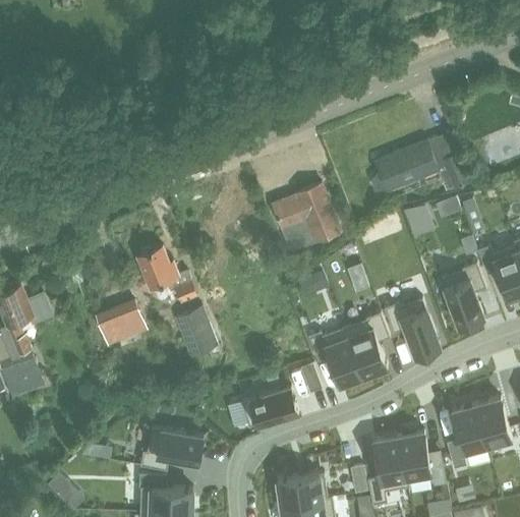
[(377,176),(370,182),(374,191),(383,191),(387,189),(387,190),(445,167),(454,190),(469,184),(448,132),(376,161),(381,175),(377,176)]
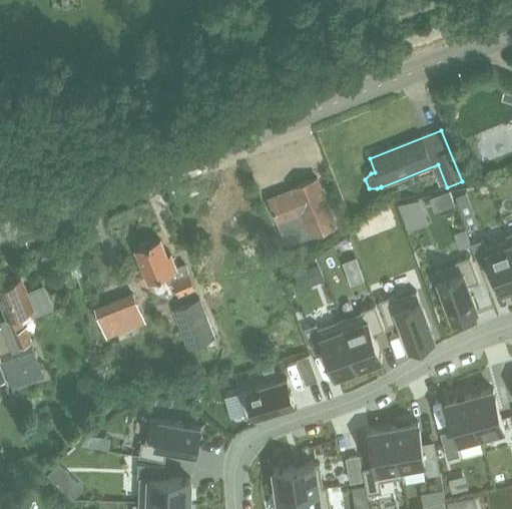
[(287,246),(335,227),(316,179),(291,189),(292,190),(268,200),(278,225),(278,226),(287,246)]
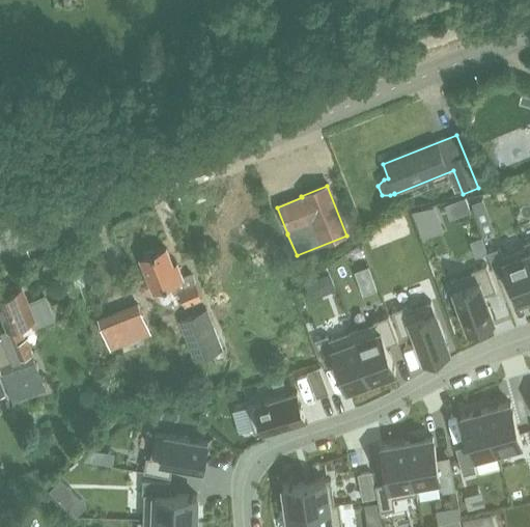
[(471,207),(474,217),(485,213),(482,203),(471,207)]
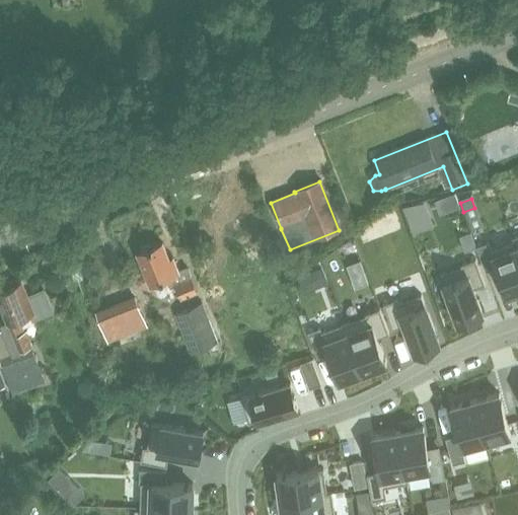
[(408,240),(397,213),(356,241),(362,258),(392,245),(408,240)]
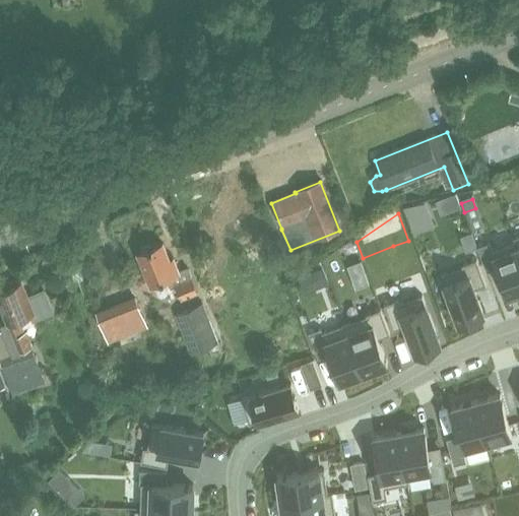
[(471,236),(459,241),(465,256),(476,251),(476,250),(471,236)]
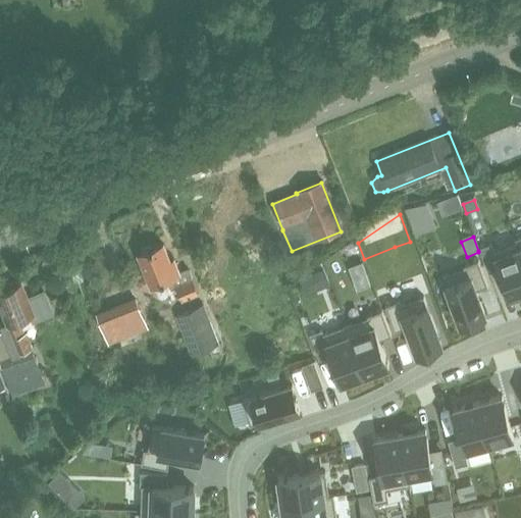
[(140,254),(137,256),(150,288),(171,279),(180,302),(197,295),(191,280),(188,272),(178,276),(172,261),(168,263),(161,246),(150,251),(149,249),(140,253),(140,254)]
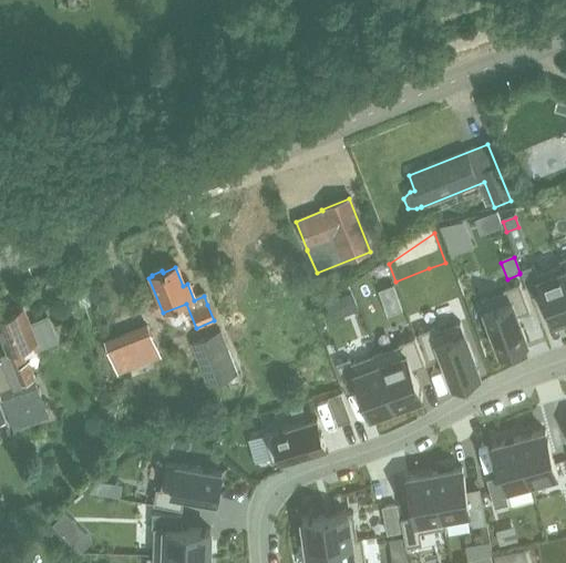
[(533,268),(520,273),(520,274),(530,300),(543,296),(554,326),(565,320),(565,278),(562,268),(561,268),(536,277),(533,268)]
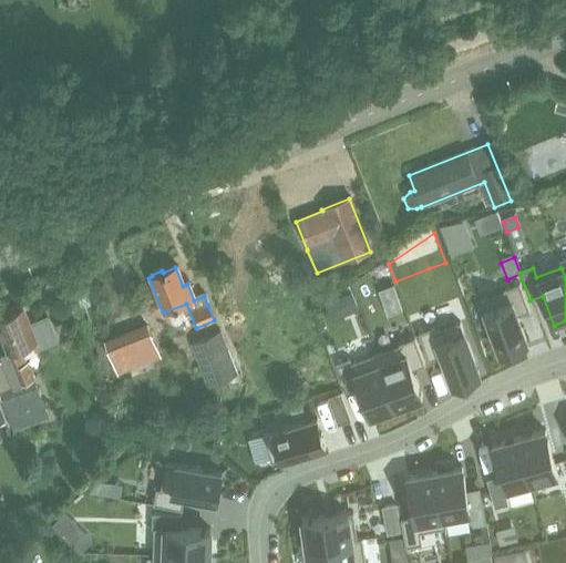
[(504,294),(480,304),(500,356),(526,346),(516,319),(528,314),(518,287),(503,293),(504,294)]
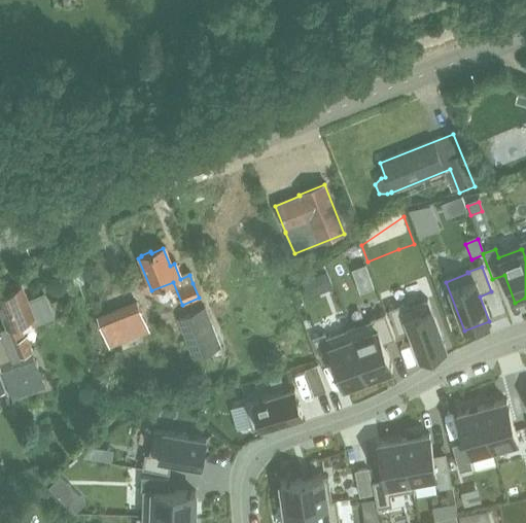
[(301,283),(307,301),(332,291),(326,274),(301,283)]
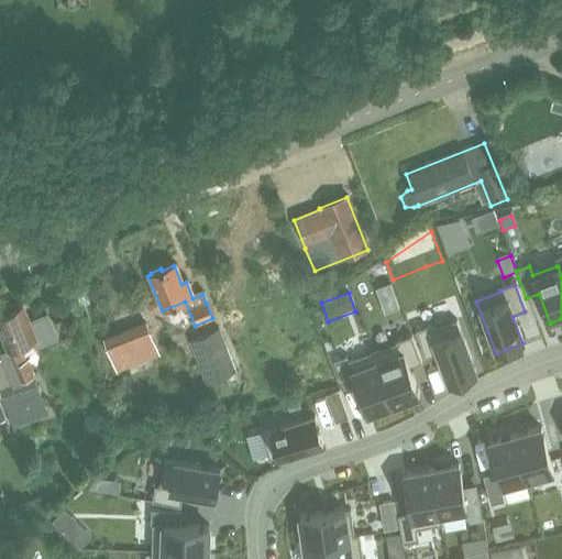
[(0,338),(6,353),(0,355),(0,359),(1,362),(11,387),(0,391),(0,396),(12,429),(48,416),(35,382),(28,362),(21,364),(17,351),(23,349),(31,346),(33,351),(56,341),(46,315),(26,322),(21,306),(0,314),(0,338)]
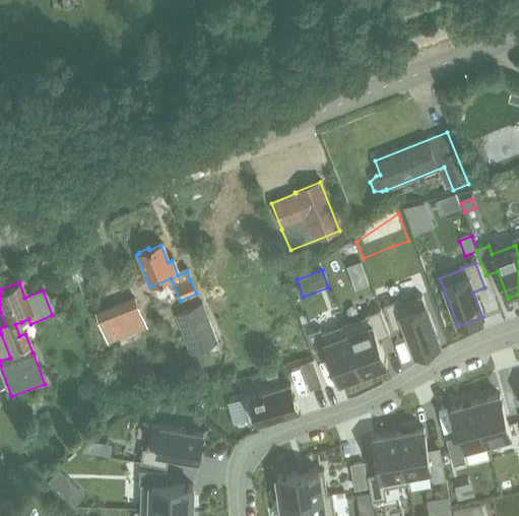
[(396,303),(383,308),(392,333),(404,328),(414,357),(439,347),(422,299),(398,307),(396,303)]
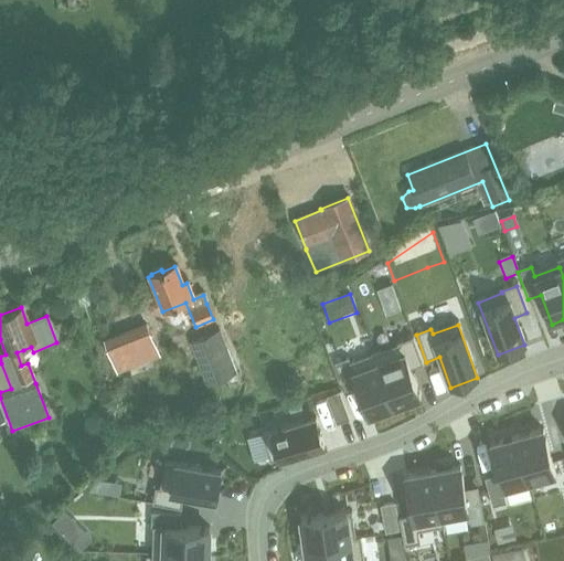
[(145,350),(153,347),(146,329),(137,332),(145,350)]
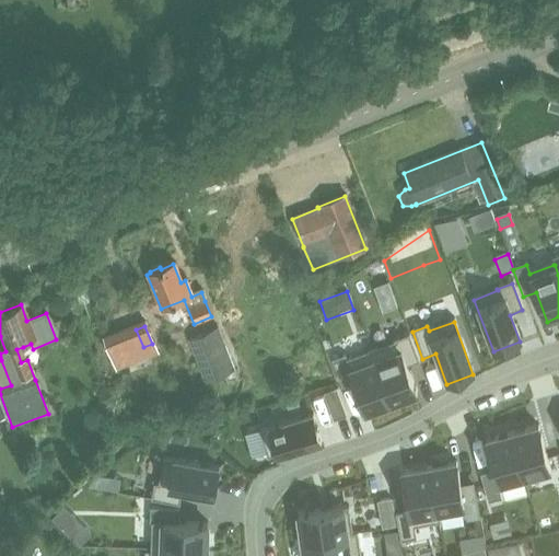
[(217,328),(187,340),(205,384),(234,372),(217,328)]
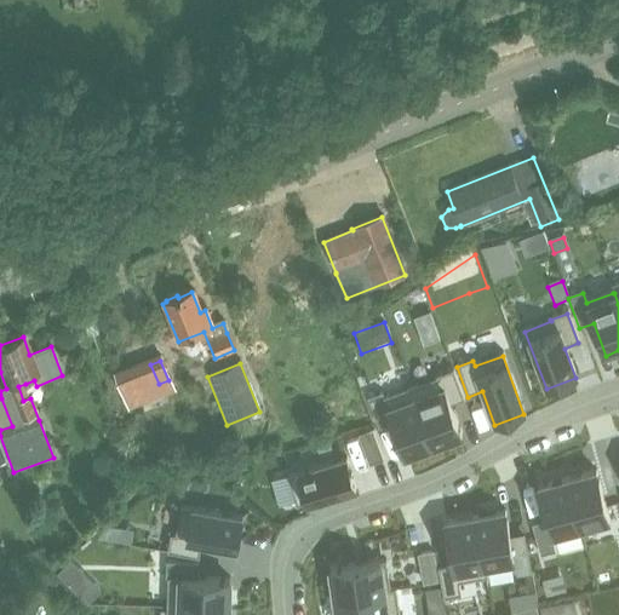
[(437,380),(411,390),(433,448),(462,437),(450,407),(464,402),(453,372),(436,378),(437,380)]
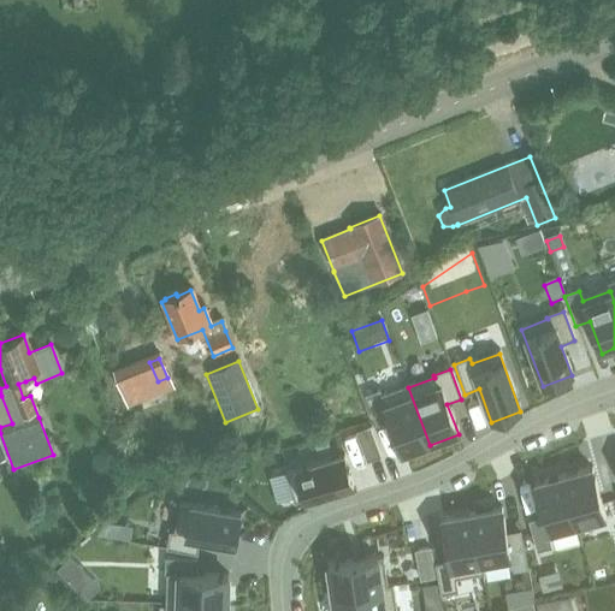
[(120,391),(131,387),(125,372),(114,377),(120,391)]
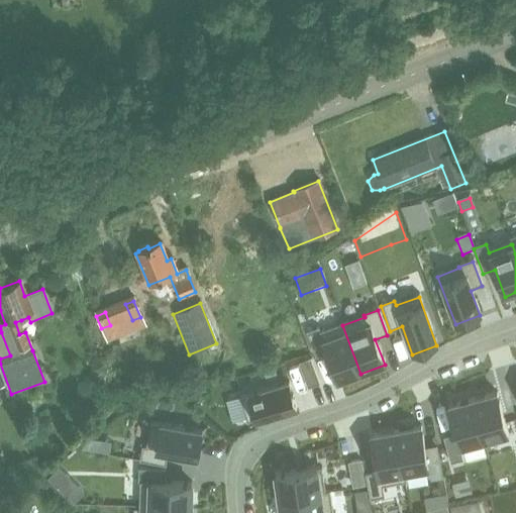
[(144,327),(140,317),(132,320),(136,330),(144,327)]
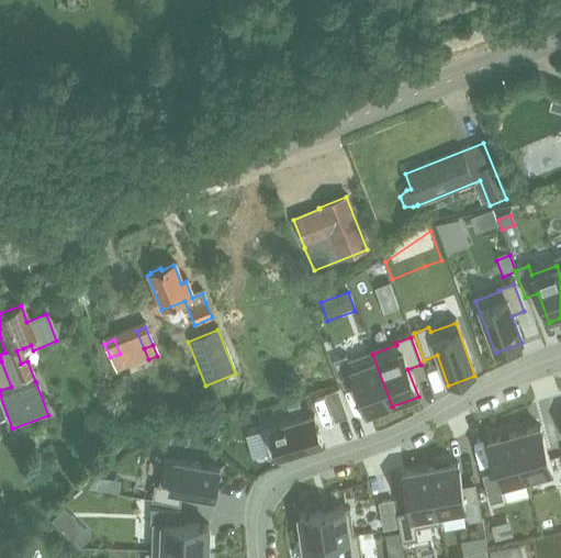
[(125,369),(120,354),(110,357),(116,372),(125,369)]
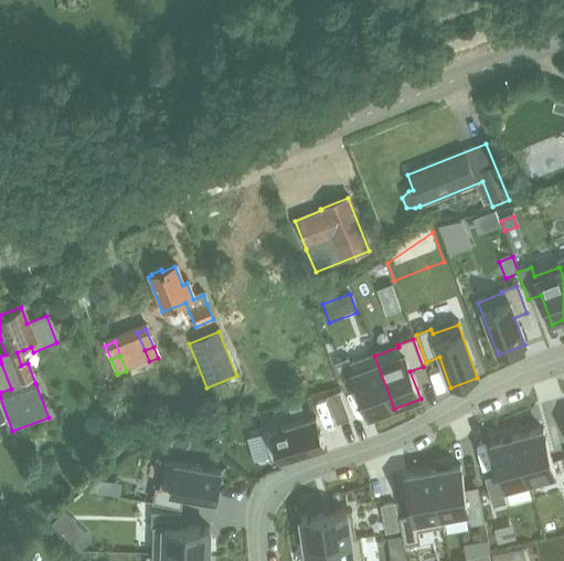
[(348,361),(334,366),(344,393),(357,388),(369,417),(394,409),(374,356),(349,364),(348,361)]
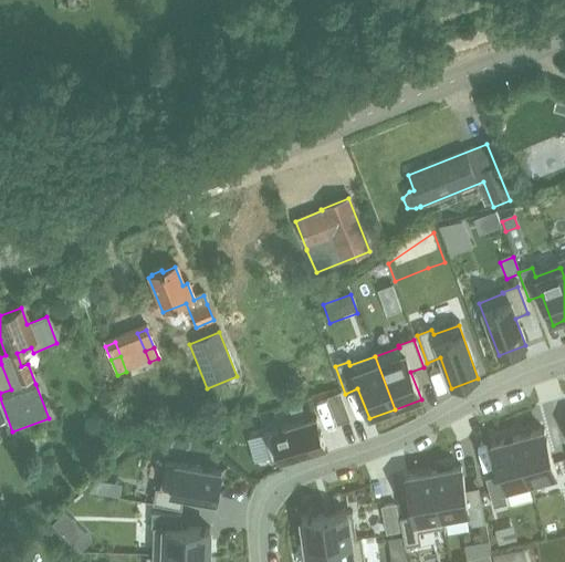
[(339,395),(326,401),(336,427),(349,423),(339,395)]
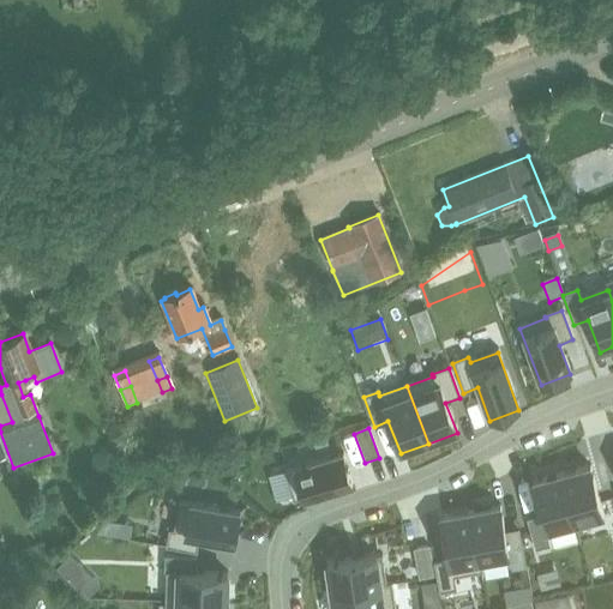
[(343,457),(284,474),(293,504),(352,486),(343,457)]
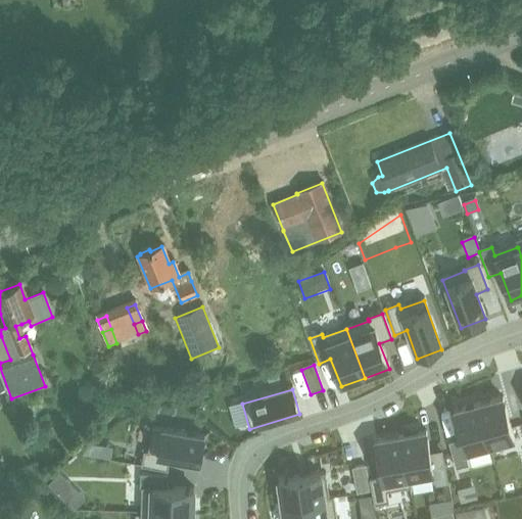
[(503,399),(477,407),(490,452),(515,445),(503,399)]
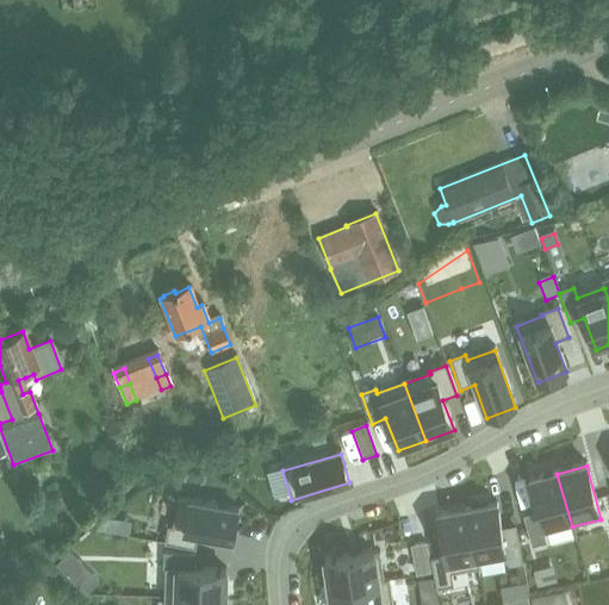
[(538,515),(523,518),(532,549),(546,546),(544,535),(572,526),(557,474),(528,481),(538,515)]
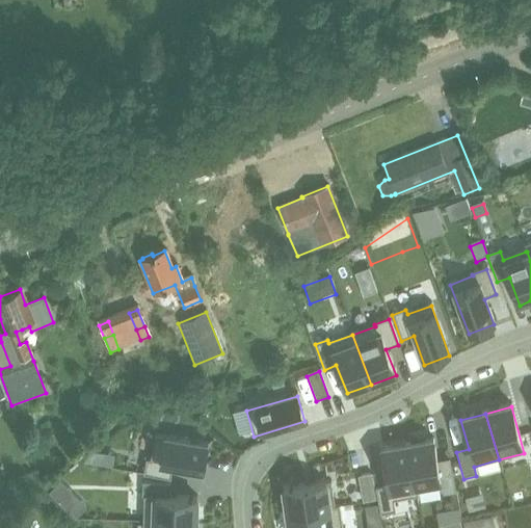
[(145,462),(143,476),(170,481),(173,468),(203,473),(207,447),(154,438),(150,463),(145,462)]
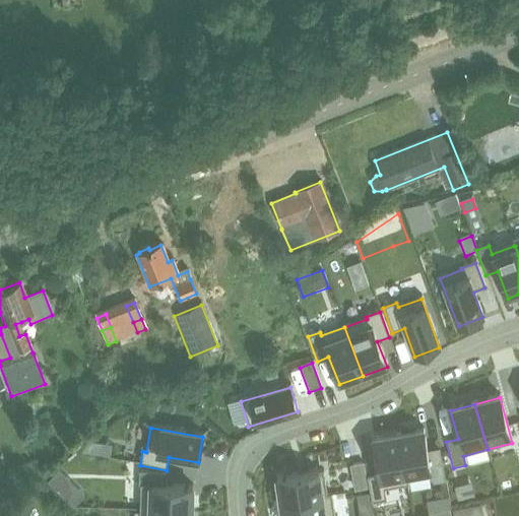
[(423,431),(398,436),(406,481),(407,481),(431,477),(432,485),(445,482),(441,458),(429,460),(427,451),(423,431)]
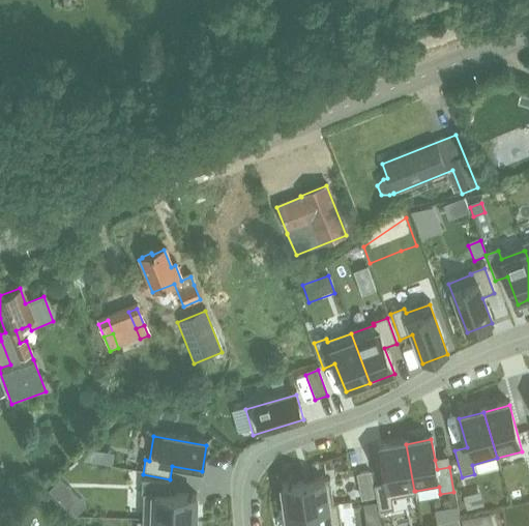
[(386,485),(374,487),(377,504),(379,514),(393,512),(391,500),(416,496),(415,491),(414,491),(406,444),(380,448),(386,485)]
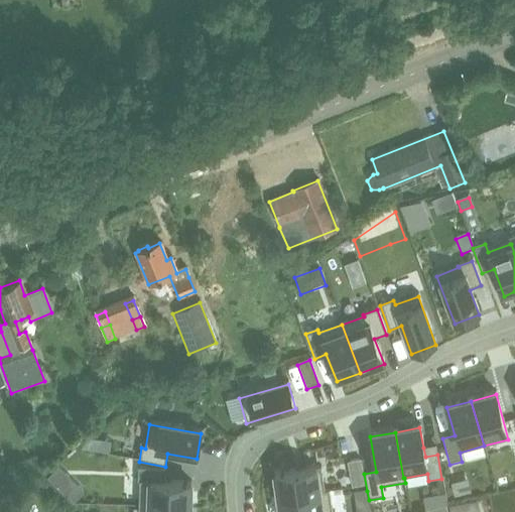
[(361,460),(349,462),(353,486),(366,484),(361,460)]
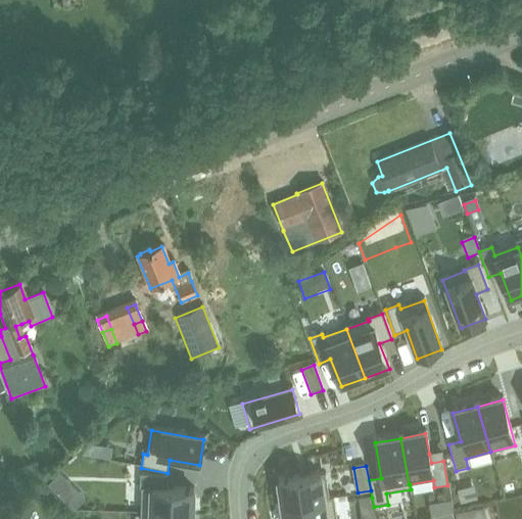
[(325,475),(278,482),(282,508),(329,501),(328,500),(325,475)]
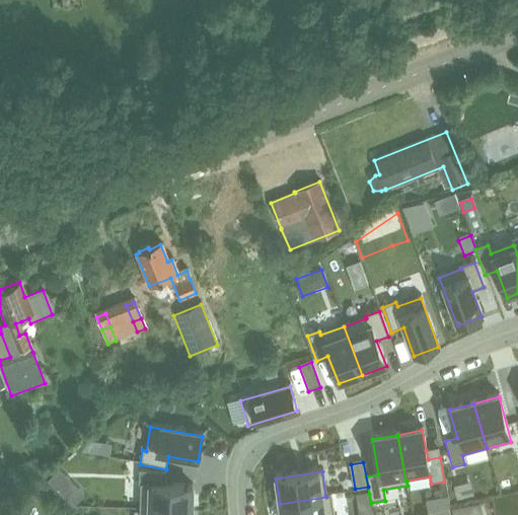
[(139,472),(138,486),(140,486),(139,511),(191,513),(192,488),(165,487),(165,473),(139,472)]
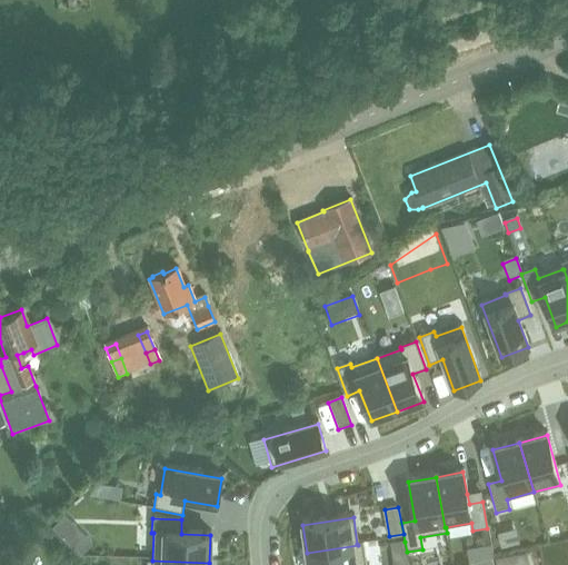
[(358,545),(307,553),(308,564),(366,564),(362,543),(357,544),(358,545)]
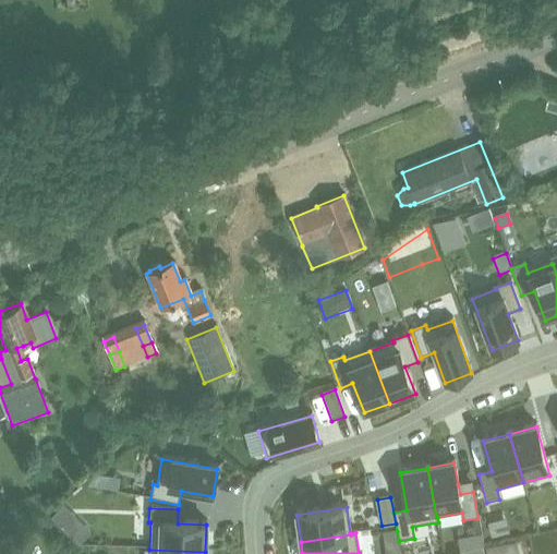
[(517,553),(516,544),(504,546),(505,553),(517,553)]
